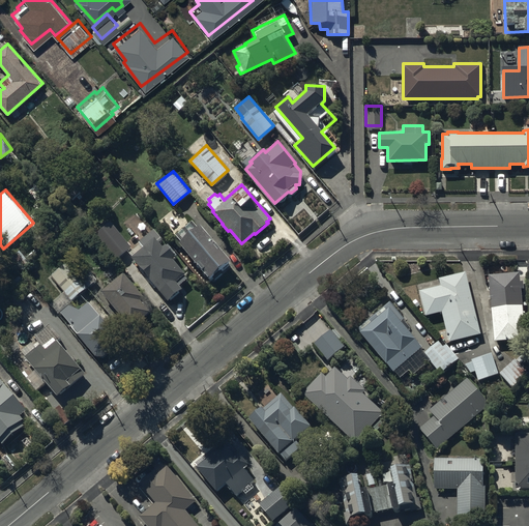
[(130,245),(110,221),(96,232),(117,257),(130,245)]
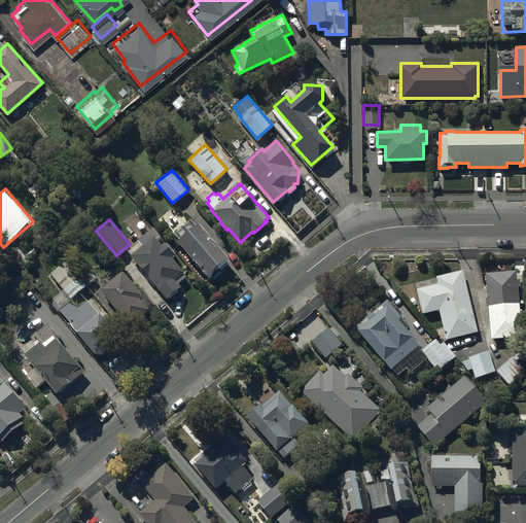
[(190,221),(175,234),(181,242),(179,244),(209,280),(230,263),(200,227),(198,229),(190,221)]
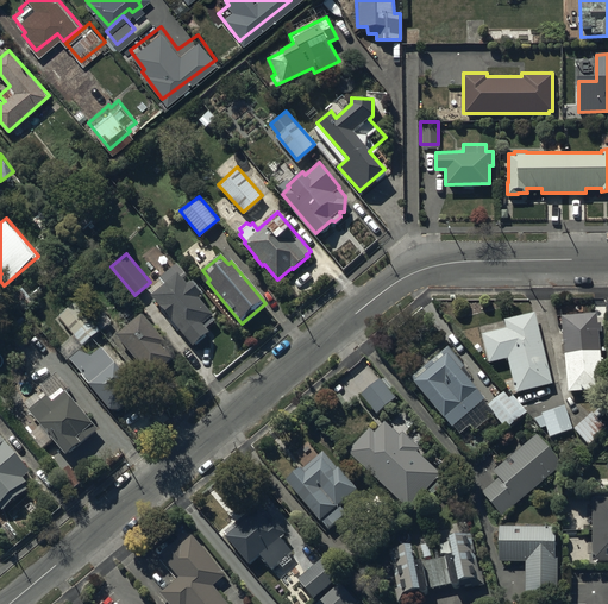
[(204,295),(192,281),(188,284),(182,277),(186,274),(177,264),(161,278),(165,284),(152,296),(194,346),(210,333),(206,328),(215,321),(213,318),(214,316),(200,299),(204,295)]
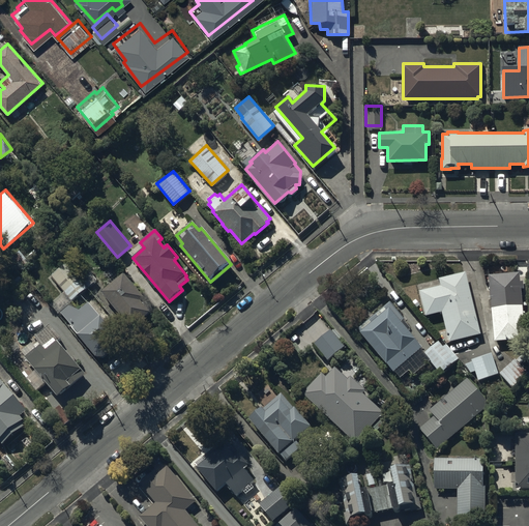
[(67,263),(52,275),(71,300),(87,288),(67,263)]
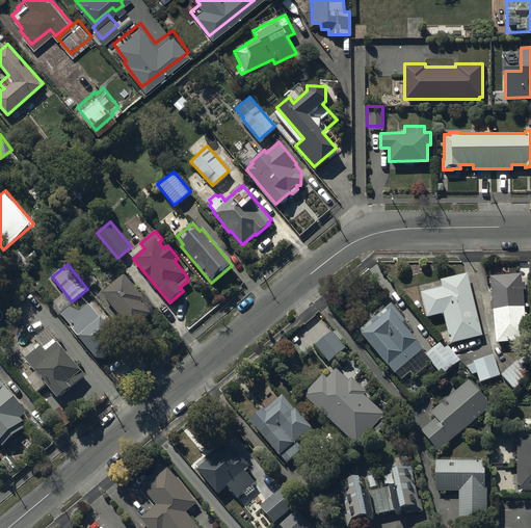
[(466,271),(441,278),(442,284),(420,290),(426,314),(443,310),(451,341),(482,333),(466,271)]
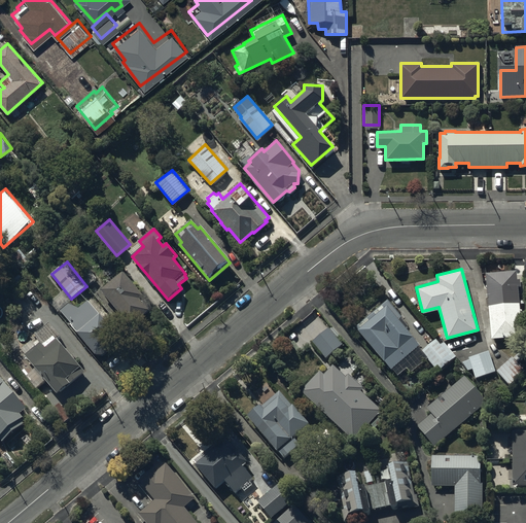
[(516,270),(485,273),(490,339),(521,337),(519,317),(523,316),(522,308),(519,309),(518,285),(520,285),(520,276),(517,276),(516,270)]
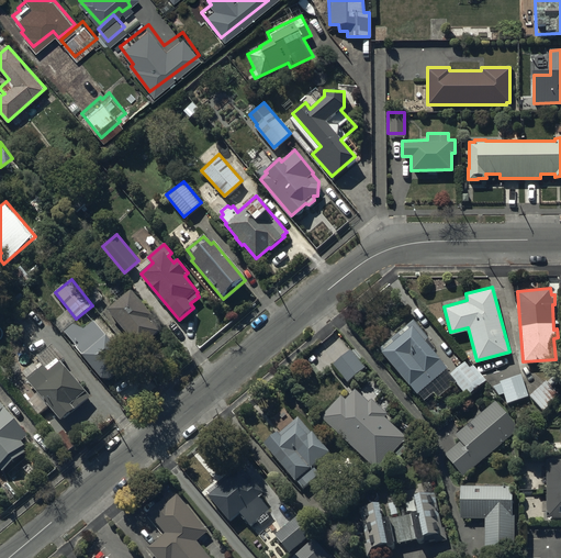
[(131,290),(107,311),(138,348),(158,332),(149,321),(154,317),(131,290)]
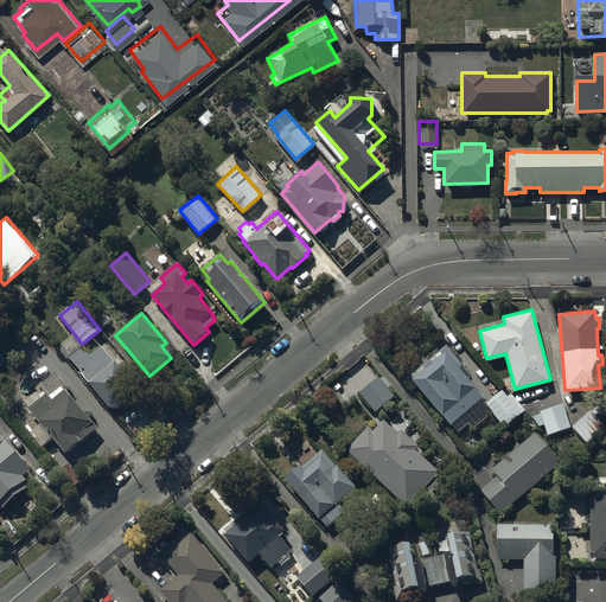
[(99,332),(69,354),(108,404),(126,390),(123,386),(135,378),(99,332)]
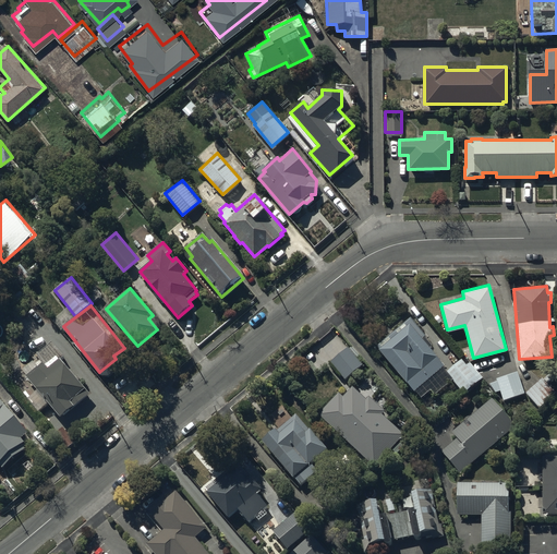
[(408,325),(378,348),(413,389),(443,364),(408,325)]
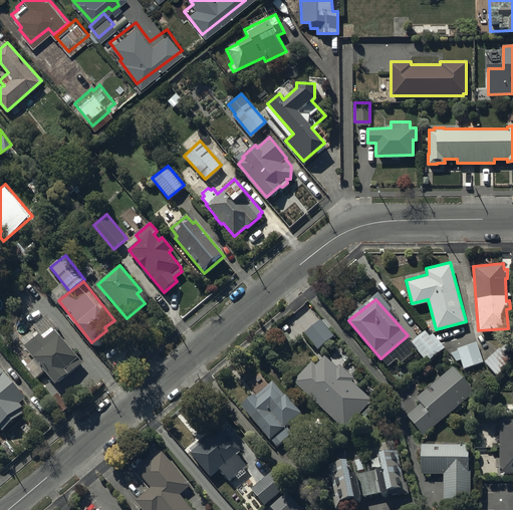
[(319,317),(303,330),(317,347),(333,334),(319,317)]
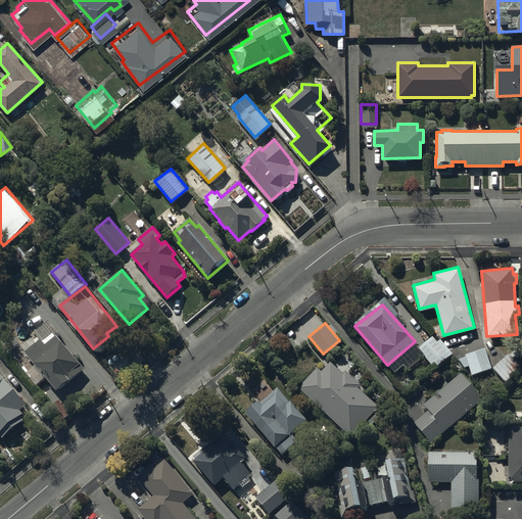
[(435,332),(417,346),(434,367),(452,351),(435,332)]
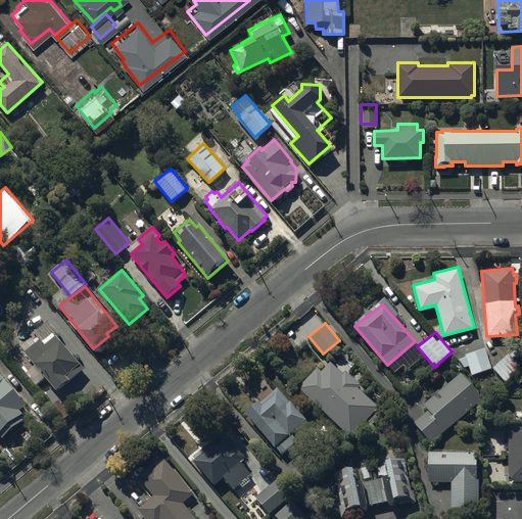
[(84,370),(55,337),(45,346),(40,340),(24,354),(58,392),(84,370)]
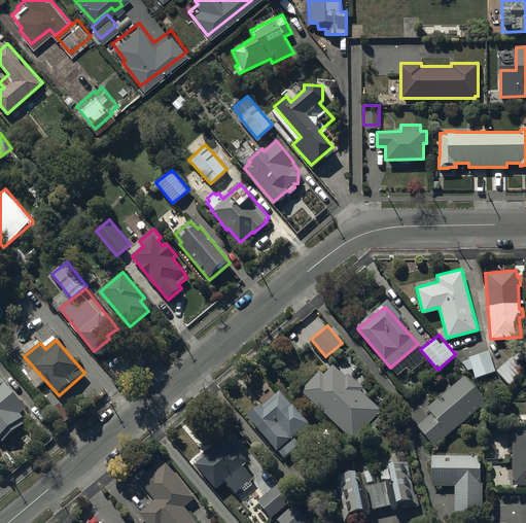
[(471,359),(463,361),(468,370),(474,368),(477,376),(495,371),(489,351),(470,357),(471,359)]
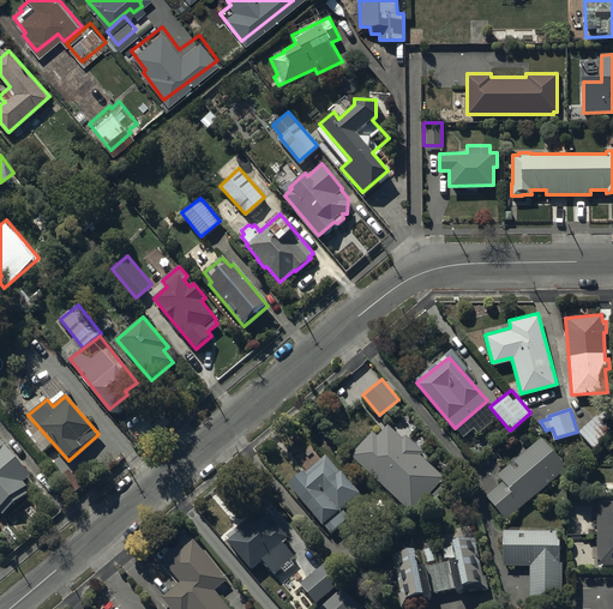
[(372,429),(348,452),(410,511),(412,510),(416,513),(424,505),(420,501),(430,490),(433,494),(440,486),(438,483),(444,476),(419,453),(421,450),(404,434),(402,436),(386,423),(376,434),(372,429)]
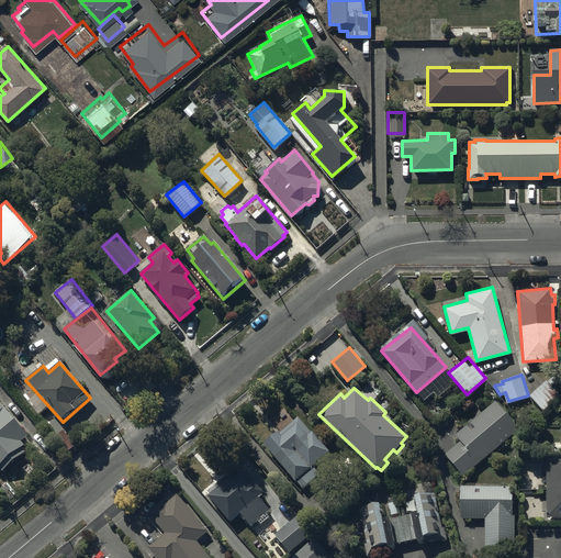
[(518,426),(493,399),(453,433),(459,439),(444,453),(462,475),(518,426)]
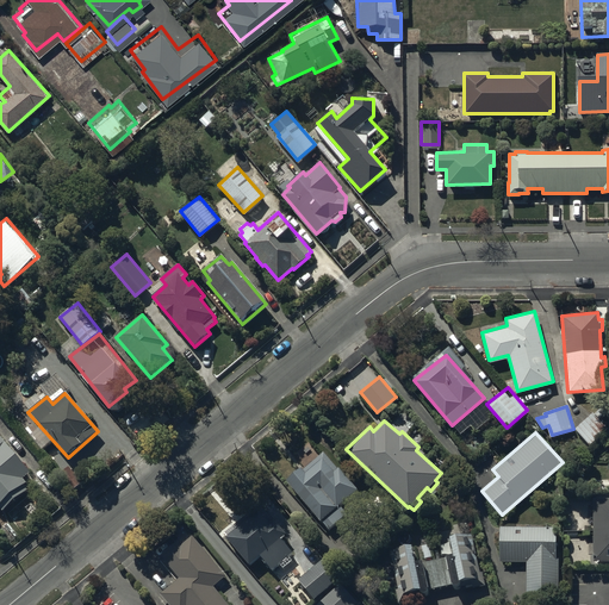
[(0,505),(2,507),(28,487),(24,484),(26,481),(22,476),(30,471),(0,435),(0,505)]
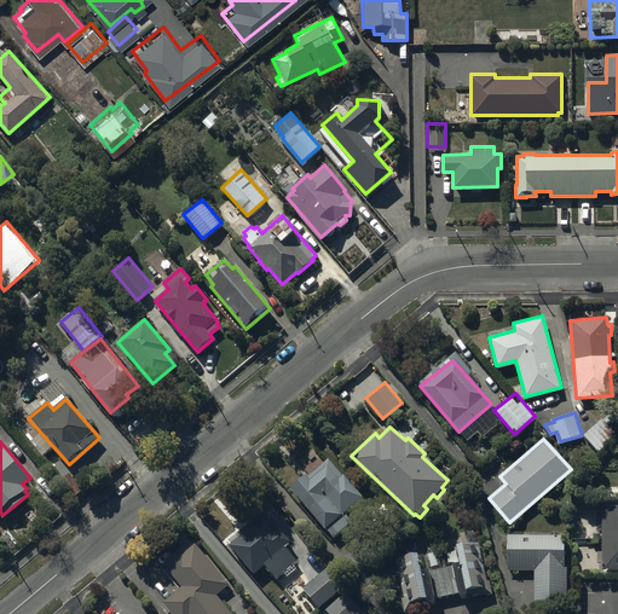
[(327,456),(289,486),(324,527),(325,526),(333,536),(351,520),(344,511),(362,497),(341,474),(327,456)]
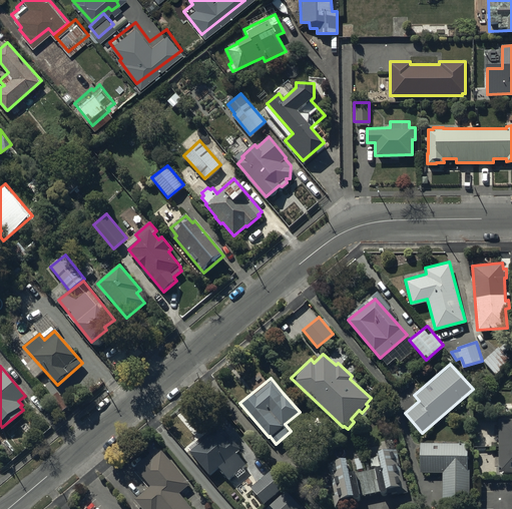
[(511,417),(498,417),(498,471),(511,471),(511,417)]
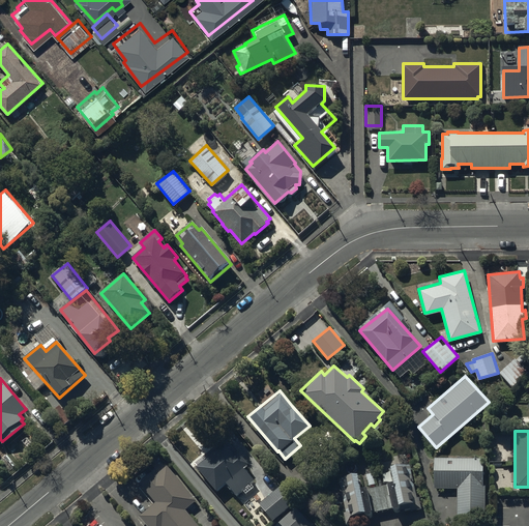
[(208,444),(190,458),(197,465),(196,466),(214,490),(225,481),(238,499),(258,485),(243,467),(247,464),(236,449),(235,450),(226,439),(212,449),(208,444)]
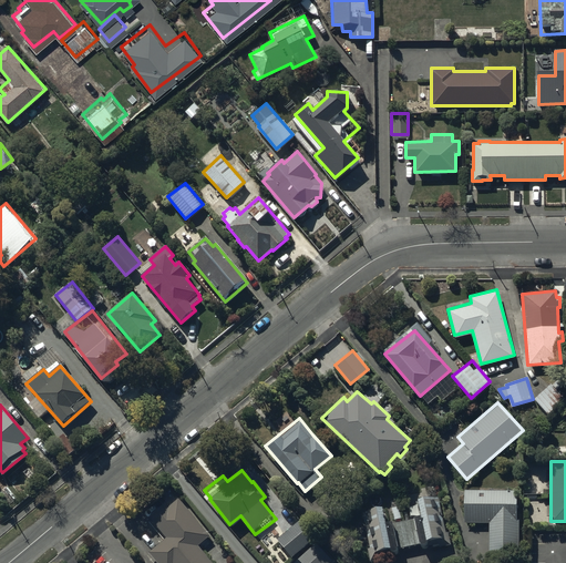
[(516,489),(464,488),(464,521),(487,521),(489,551),(518,551),(518,518),(516,518),(516,489)]
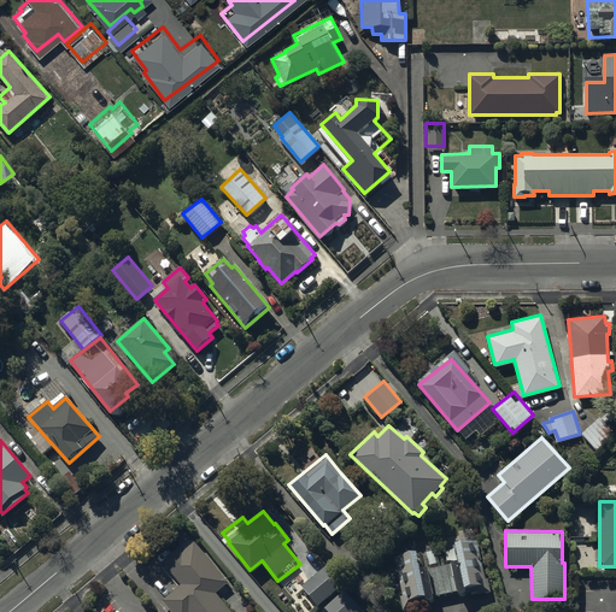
[(416,552),(393,557),(400,593),(399,594),(402,608),(410,606),(409,600),(423,598),(424,598),(424,599),(426,599),(427,599),(428,600),(428,599),(429,599),(430,599),(432,598),(432,596),(433,596),(433,595),(456,590),(456,592),(457,592),(457,593),(458,593),(459,593),(461,593),(462,593),(463,593),(463,592),(464,592),(464,590),(464,589),(473,588),(473,592),(490,590),(488,582),(485,582),(476,539),(453,543),(457,560),(418,568),(416,552)]
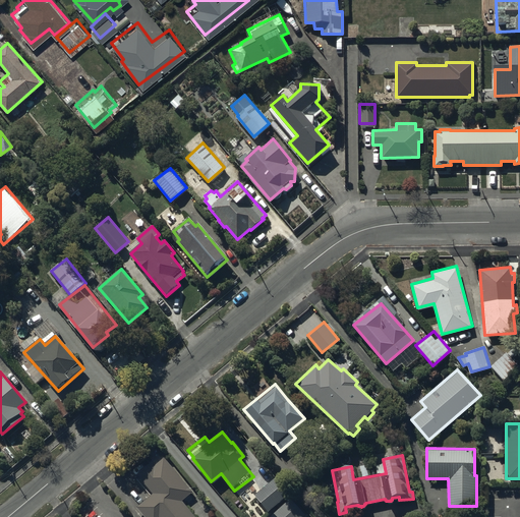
[(152,460),(136,473),(152,493),(136,505),(146,516),(195,516),(181,499),(191,491),(164,457),(155,464),(152,460)]
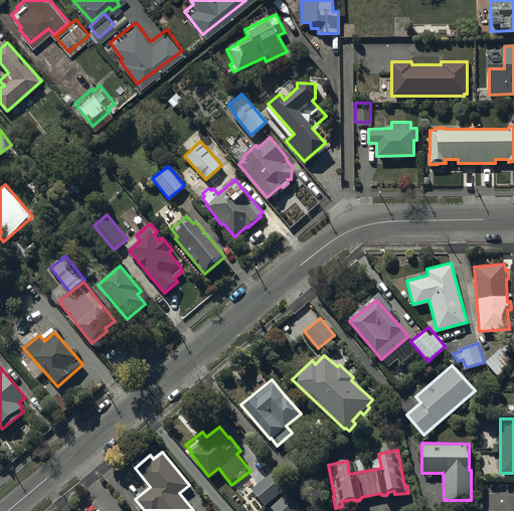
[(273,471),(250,488),(265,505),(286,487),(273,471)]
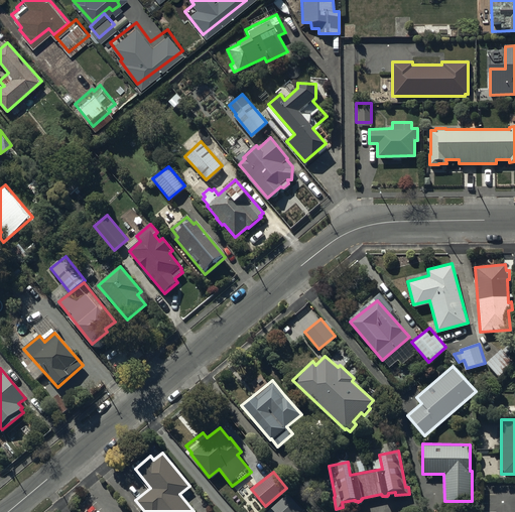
[(286,492),(270,506),(275,511),(297,511),(301,509),(286,492)]
